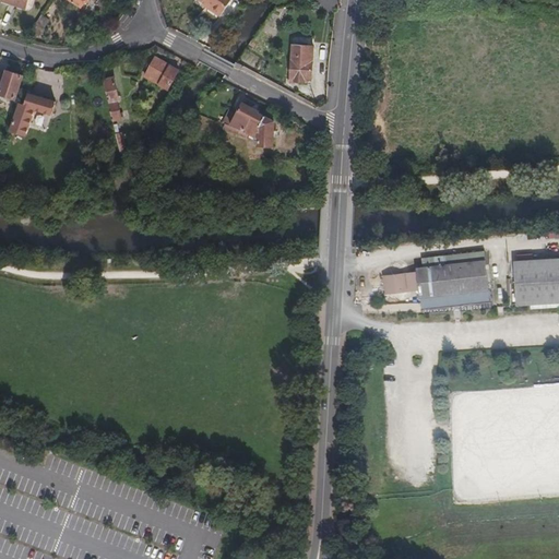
[(232,0),(195,0),(203,4),(209,8),(209,11),(219,19),(232,0)]
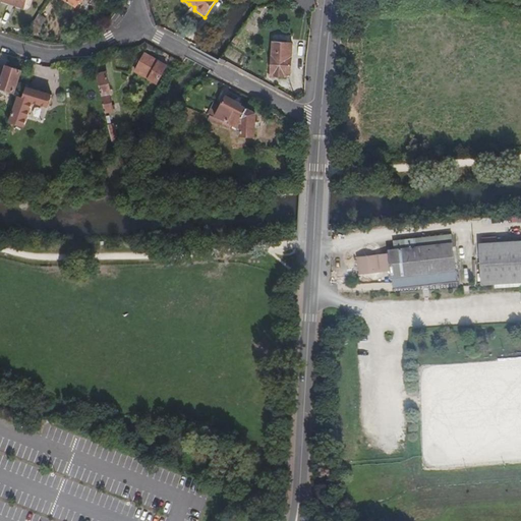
[(313,10),(311,0),(296,0),(299,12),(313,10)]
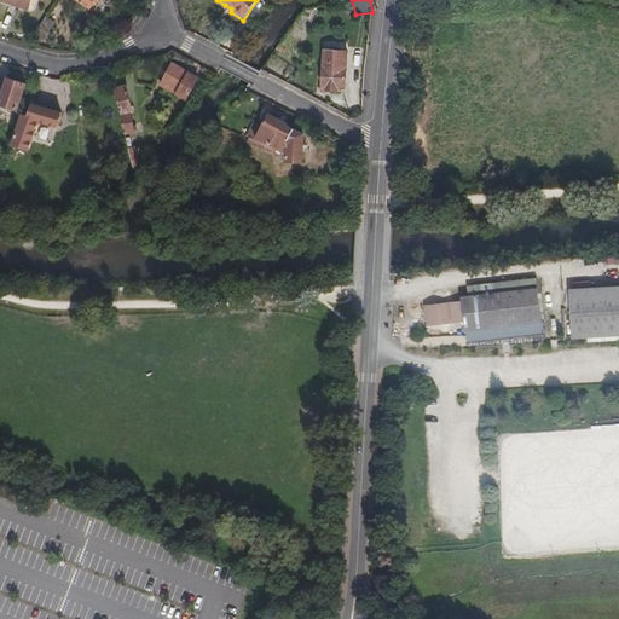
[(40,40),(52,22),(44,16),(32,35),(40,40)]
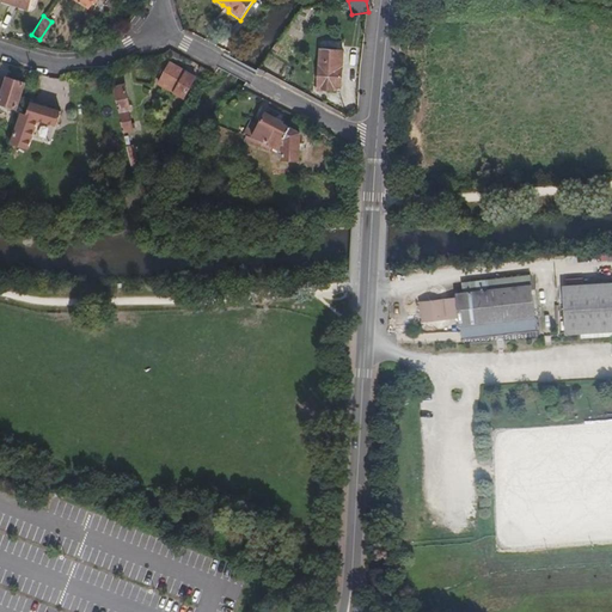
[(340,89),(341,55),(318,53),(316,91),(331,92),(332,87),(340,89)]
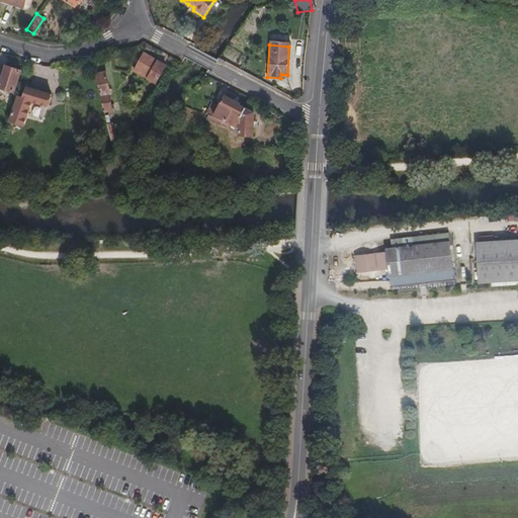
[(155,83),(164,65),(143,54),(133,72),(155,83)]
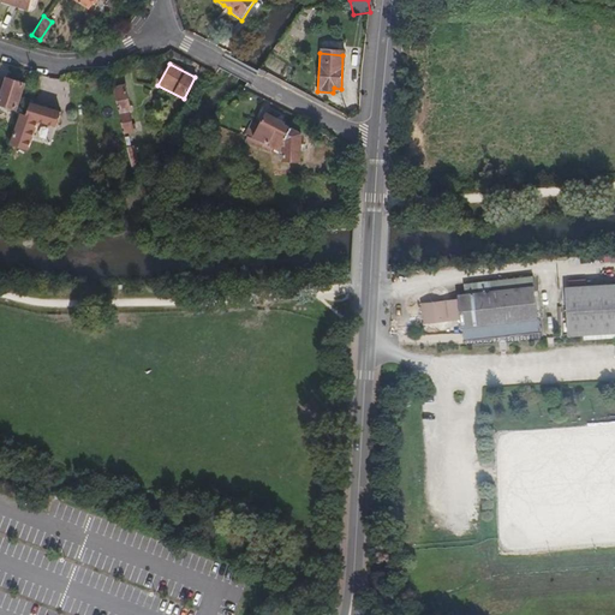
[(294,77),(290,87),(300,93),(305,83),(294,77)]
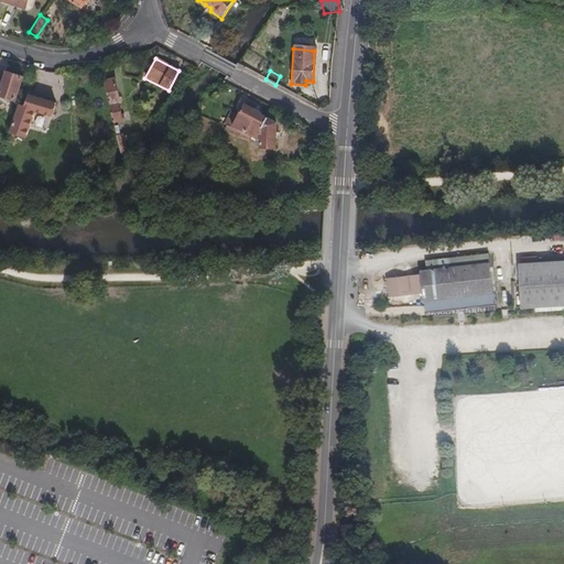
[(0,95),(14,100),(21,76),(4,72),(3,76),(0,74),(0,95)]
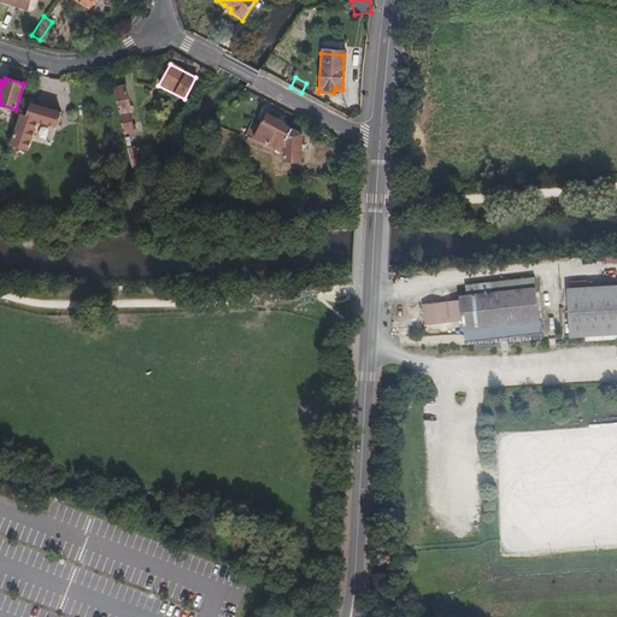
[(135,111),(130,84),(113,88),(123,133),(137,130),(134,112),(135,111)]
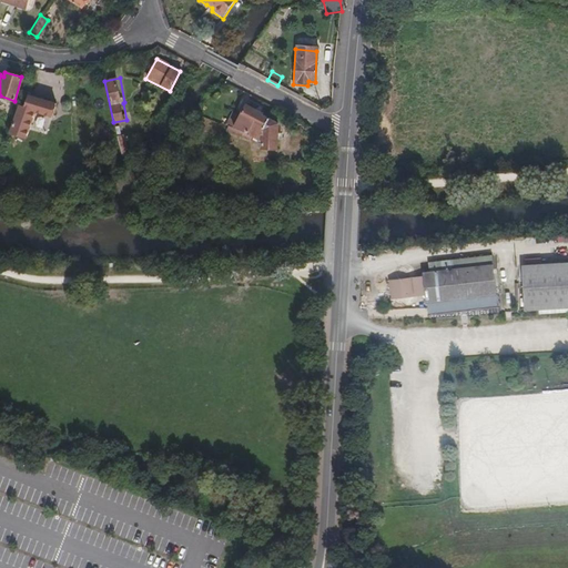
[(41,112),(46,100),(28,95),(24,108),(31,109),(41,112)]
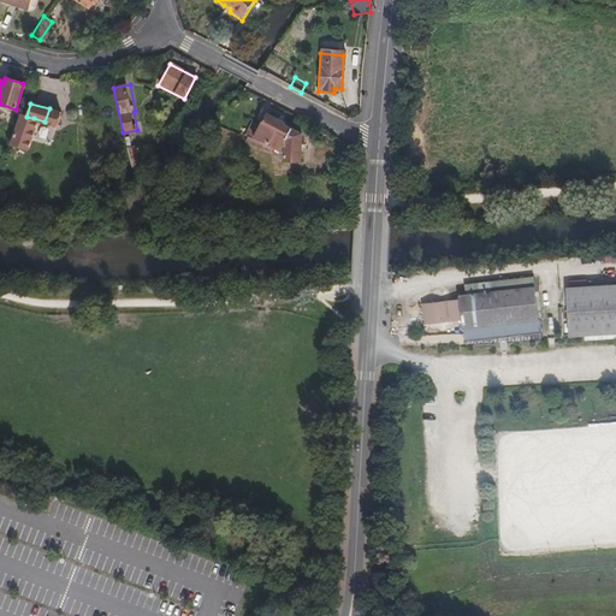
[(416,106),(407,106),(406,119),(415,119),(416,106)]
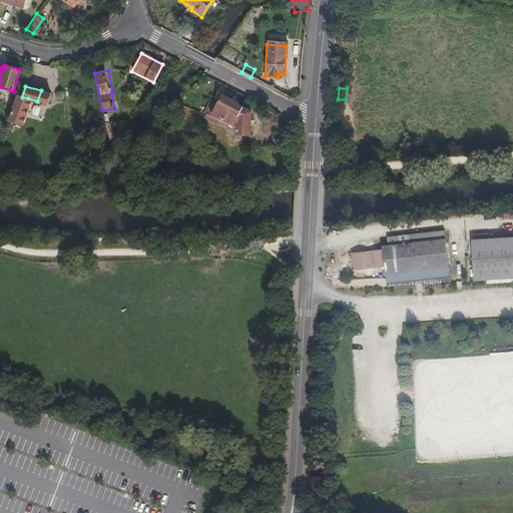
[(238,116),(243,107),(235,103),(236,101),(226,95),(222,94),(216,104),(210,102),(204,113),(206,114),(224,120),(228,112),(238,116)]
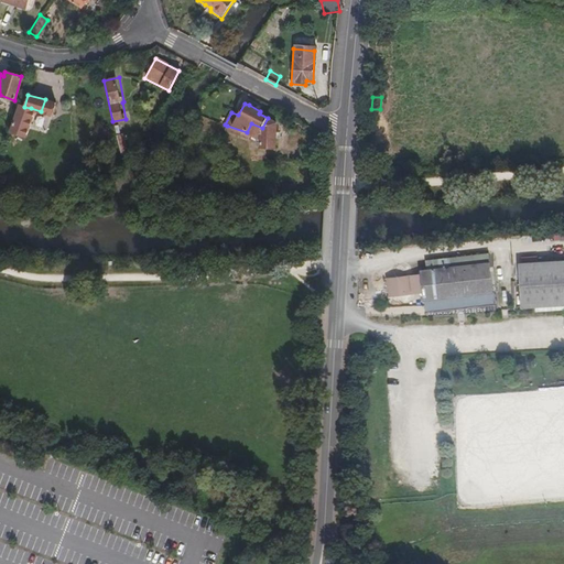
[(22,136),(31,108),(24,107),(18,105),(10,132),(22,136)]
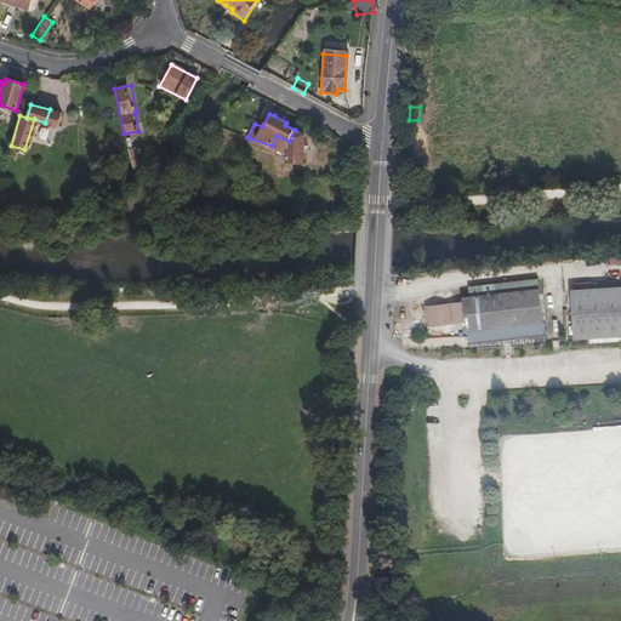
[(303,163),(305,135),(295,130),(289,141),(277,136),(272,146),(250,138),(248,143),(273,152),(274,147),(288,154),(288,161),(303,163)]
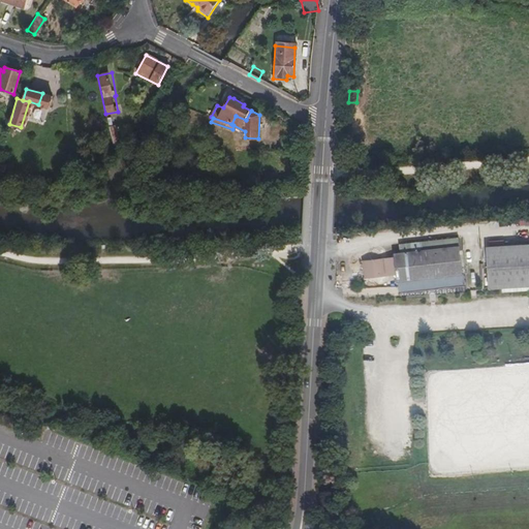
[(118,143),(116,130),(110,131),(113,146),(118,143)]
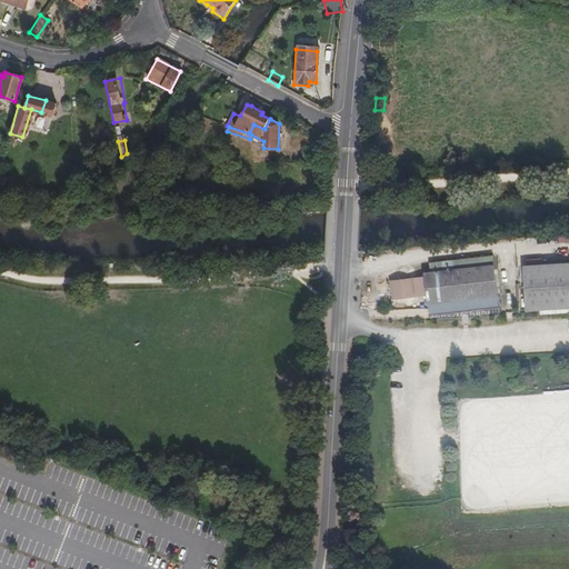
[(319,160),(320,150),(303,150),(303,159),(319,160)]
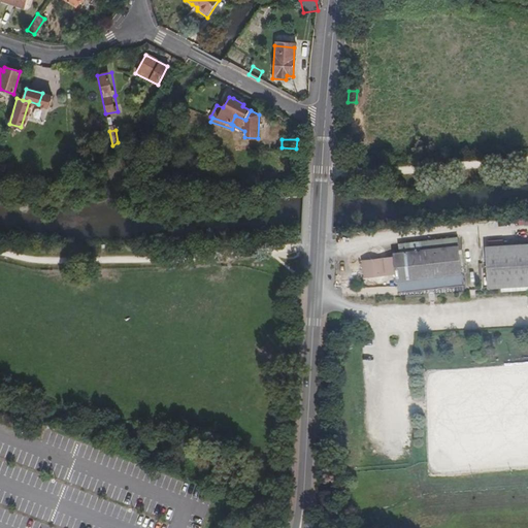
[(395,258),(363,261),(365,277),(396,273),(397,282),(461,273),(458,238),(404,244),(405,253),(394,255),(395,258)]
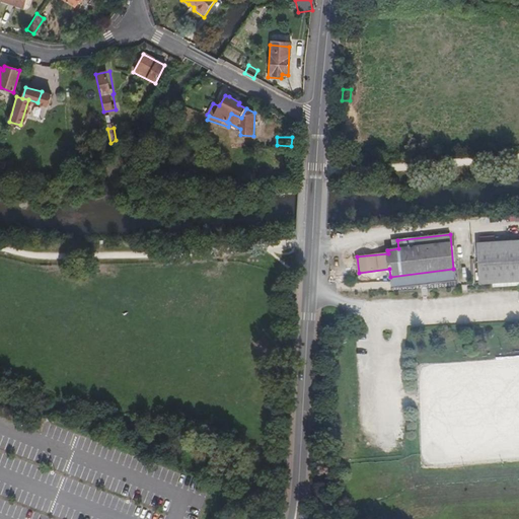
[(518,280),(518,243),(477,246),(480,283),(518,280)]
